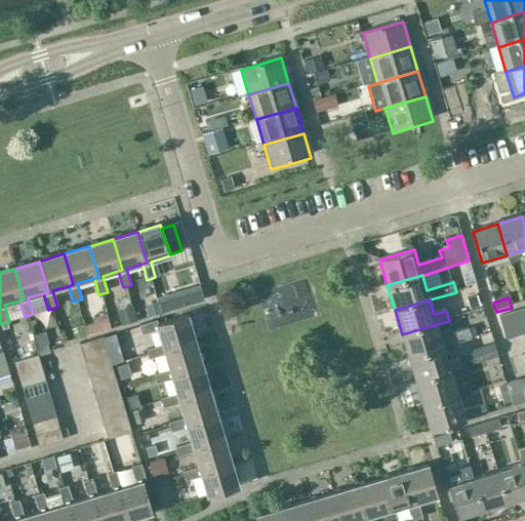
[(524,320),(523,313),(512,316),(519,338),(524,336),(524,320)]
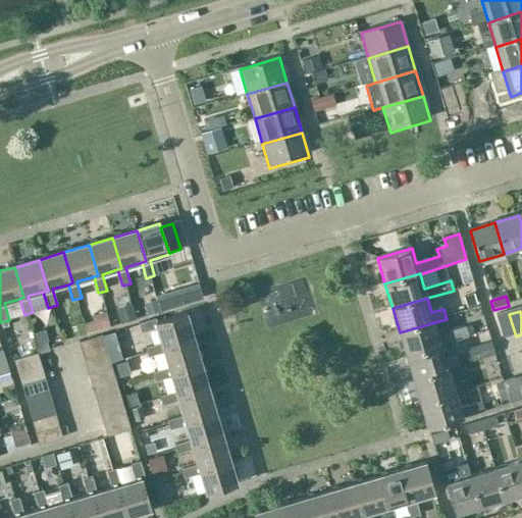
[(159,329),(163,344),(165,349),(194,341),(187,314),(157,323),(156,319),(140,324),(143,334),(159,329)]
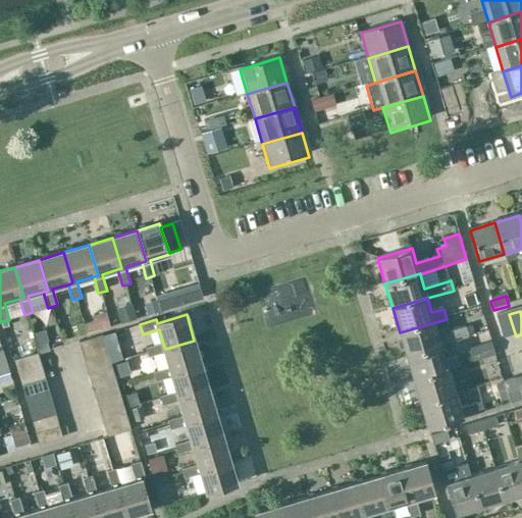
[(505,341),(516,337),(509,314),(498,318),(505,341)]
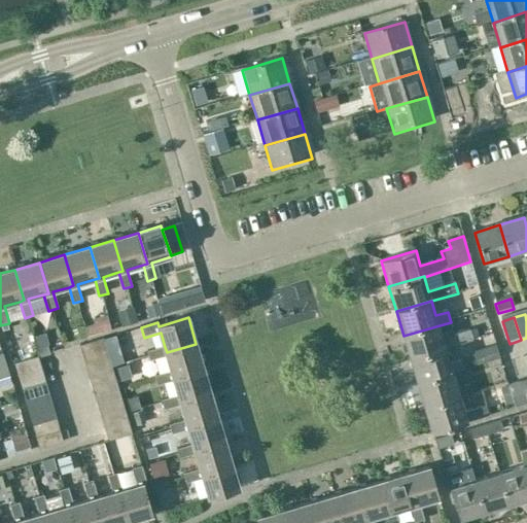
[(103,318),(75,322),(78,337),(106,334),(103,318)]
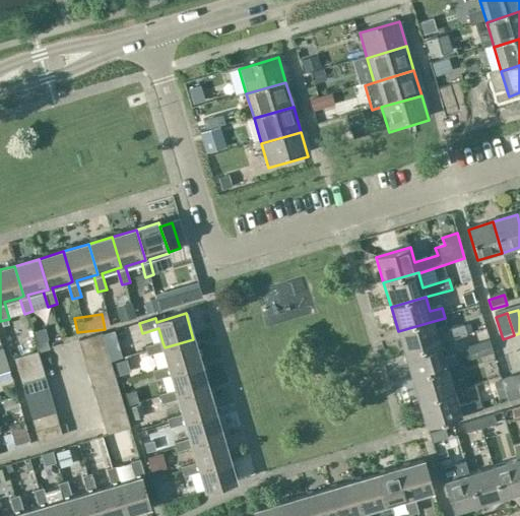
[(437,331),(434,321),(398,331),(405,355),(440,344),(467,336),(464,326),(448,331),(437,331)]
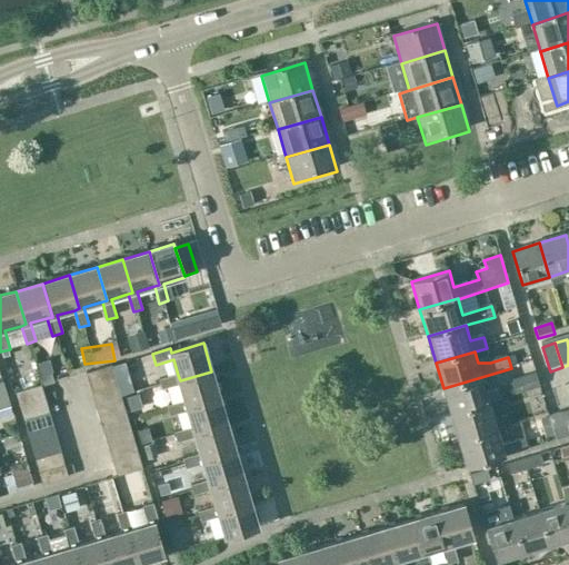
[(90,386),(117,378),(112,366),(87,374),(90,386)]
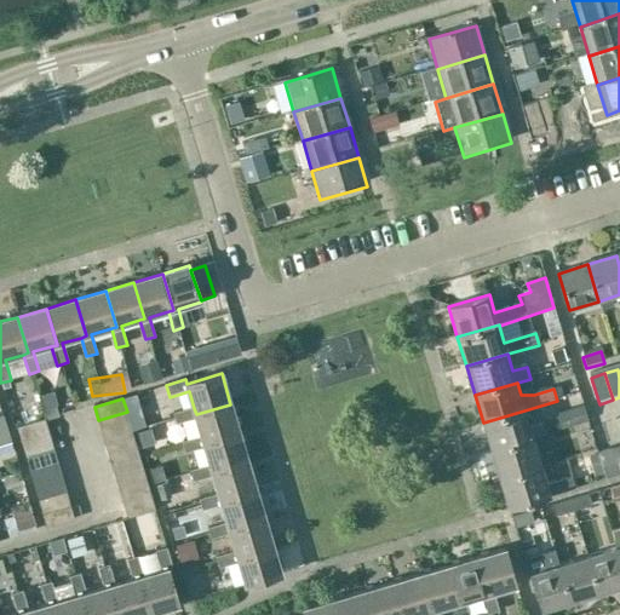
[(196,414),(194,408),(174,414),(178,426),(197,420),(202,437),(205,443),(239,432),(230,404),(196,414)]
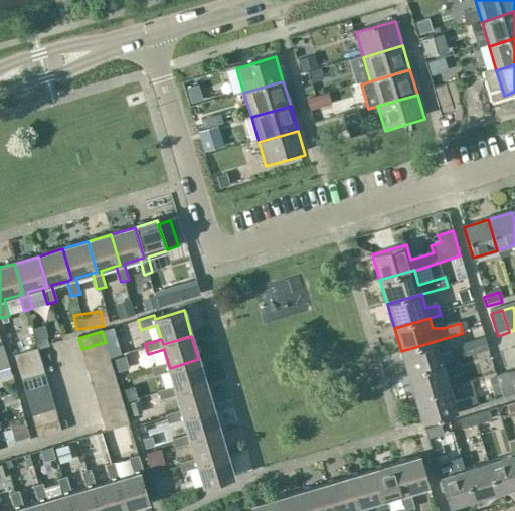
[(401,351),(408,376),(444,366),(455,363),(452,352),(441,356),(436,341),(401,351)]
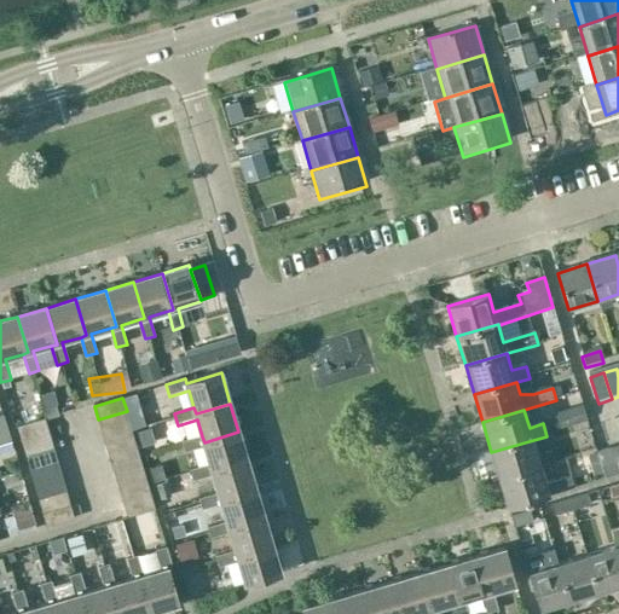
[(131,426),(127,411),(98,420),(103,434),(131,426)]
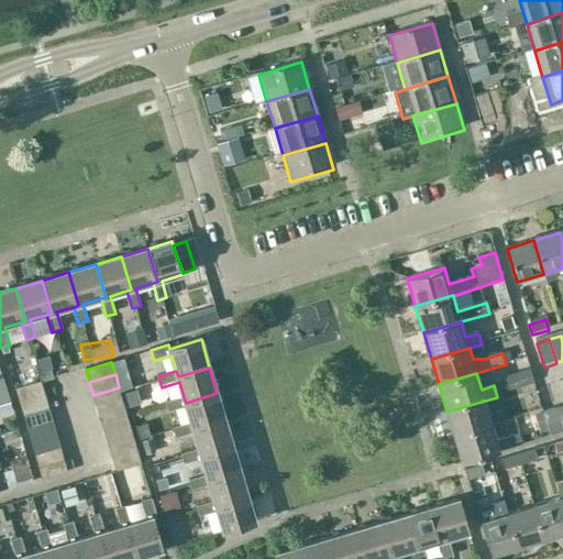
[(15,391),(20,405),(45,397),(41,383),(15,391)]
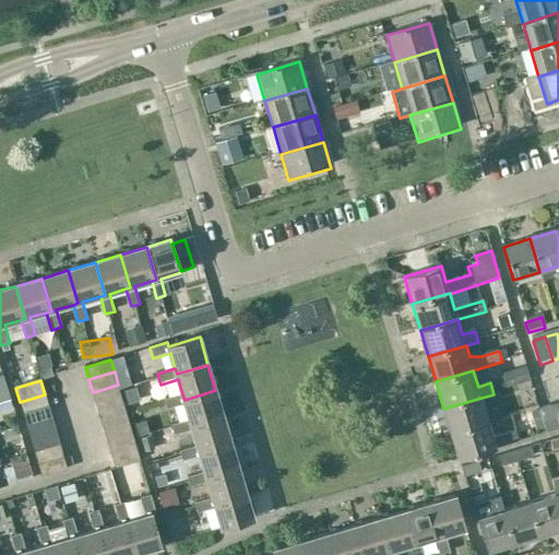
[(93,392),(96,405),(122,398),(118,385),(93,392)]
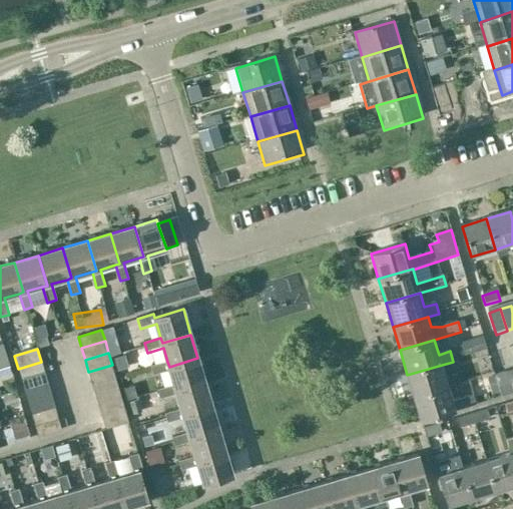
[(204,382),(197,358),(169,367),(167,362),(151,367),(153,376),(170,371),(174,386),(176,391),(204,382)]
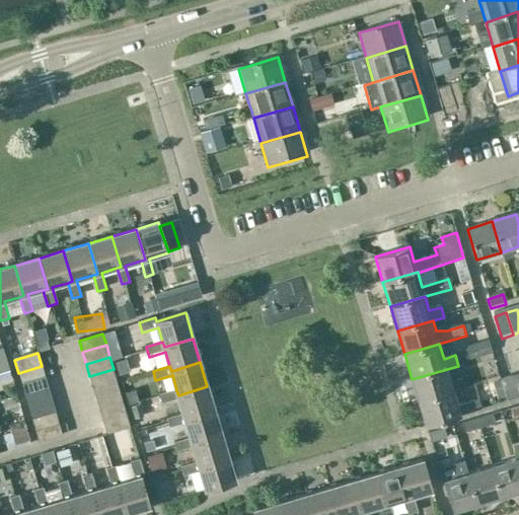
[(42,366),(18,373),(21,384),(45,377),(42,366)]
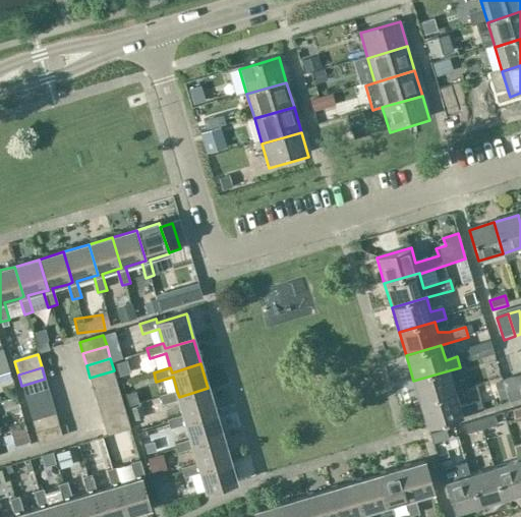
[(90,378),(94,390),(117,383),(114,370),(90,378)]
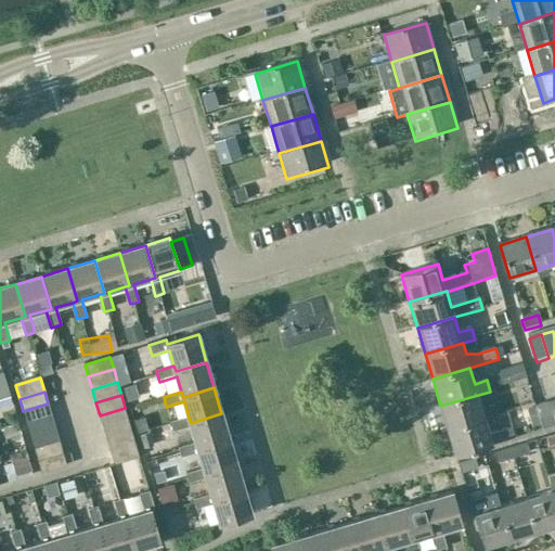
[(478,395),(440,406),(448,431),(486,420),(498,417),(494,406),(482,409),(478,395)]
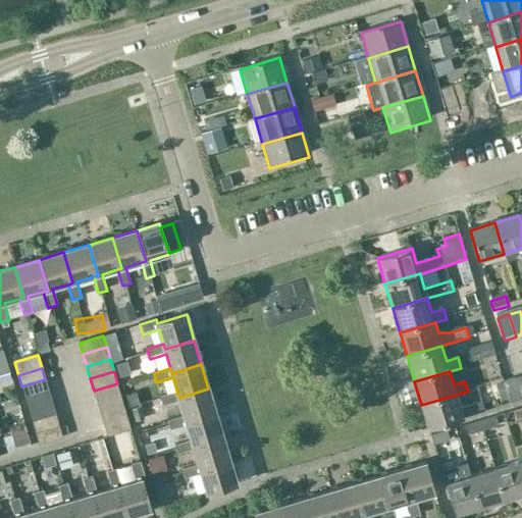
[(49,392),(45,379),(21,386),(24,399),(49,392)]
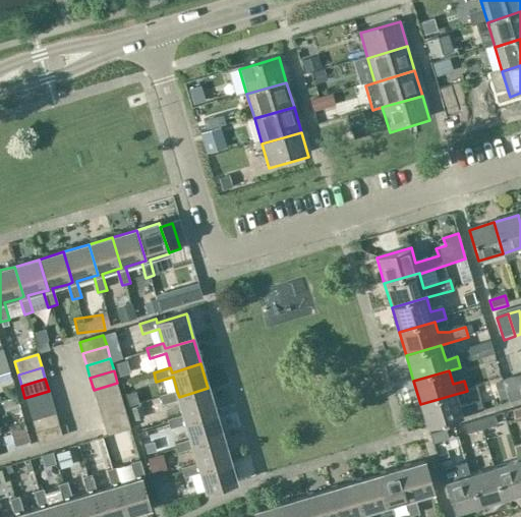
[(510,404),(520,401),(514,380),(503,383),(510,404)]
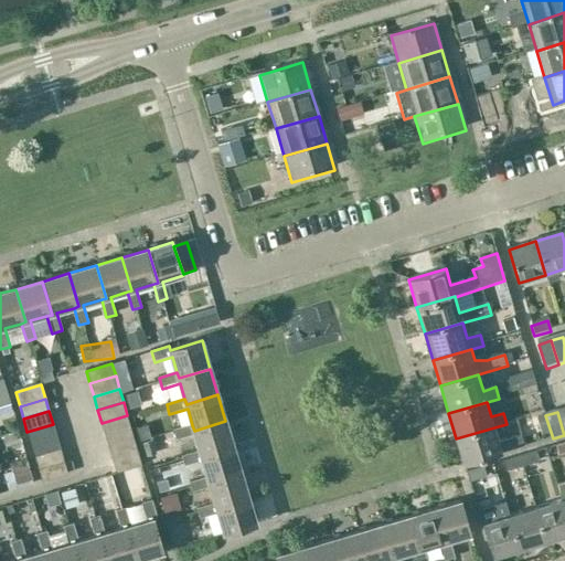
[(102,423),(105,436),(131,429),(127,415),(102,423)]
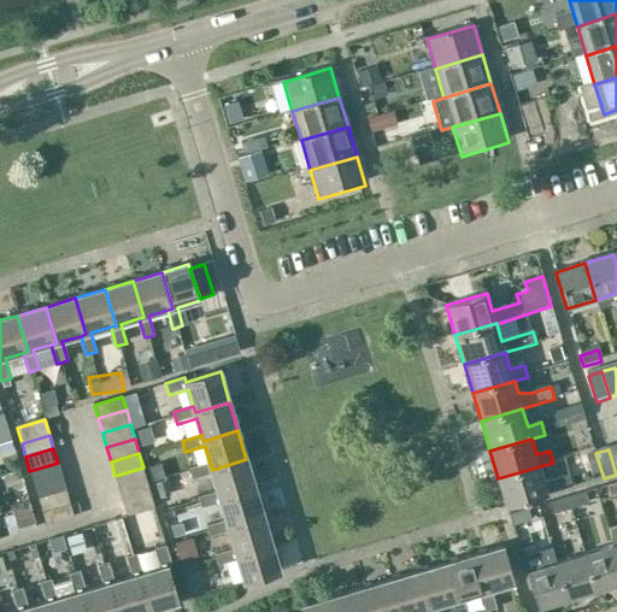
[(212,470),(210,464),(191,470),(194,481),(213,475),(218,493),(221,499),(254,488),(246,459),(212,470)]
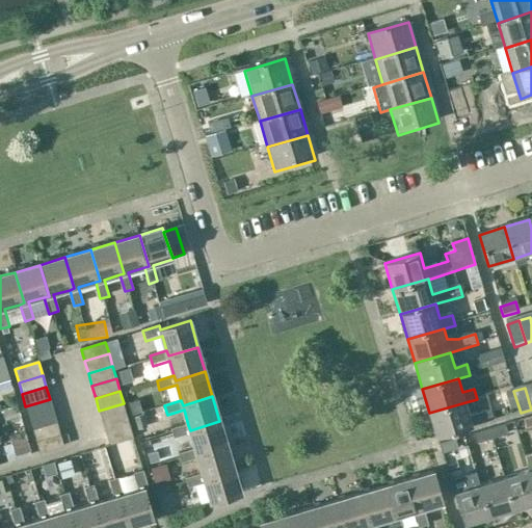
[(53,413),(50,399),(25,406),(29,419),(53,413)]
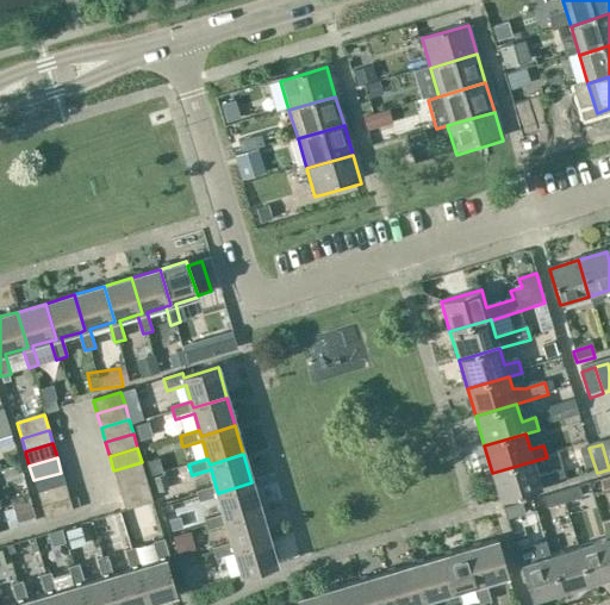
[(540,479),(534,461),(492,473),(500,501),(566,481),(564,472),(540,479)]
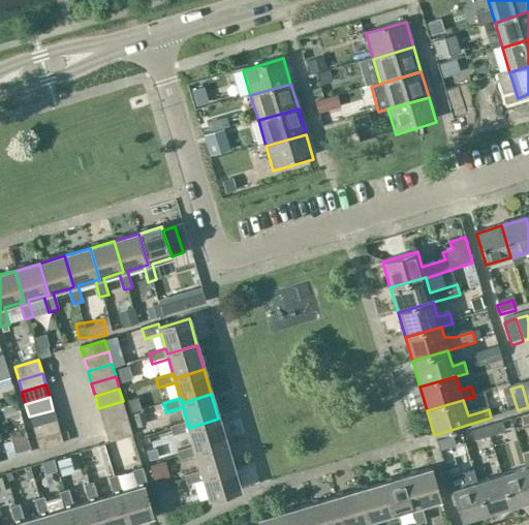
[(98,408),(102,421),(126,413),(123,401),(98,408)]
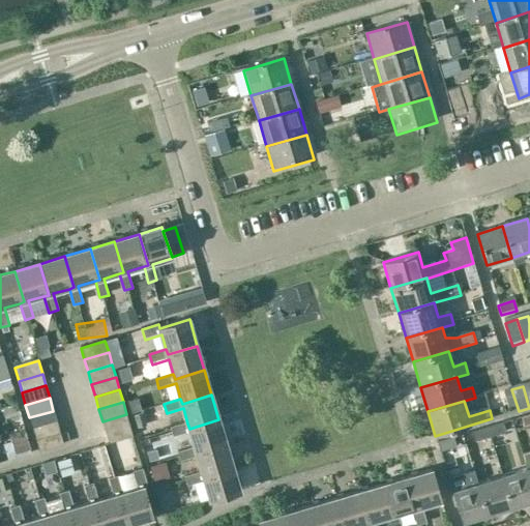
[(53,411),(29,417),(32,430),(56,422),(53,411)]
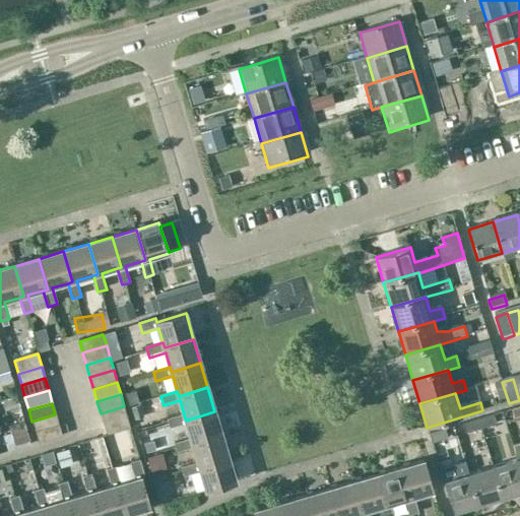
[(101,413),(104,426),(128,418),(124,406),(101,413)]
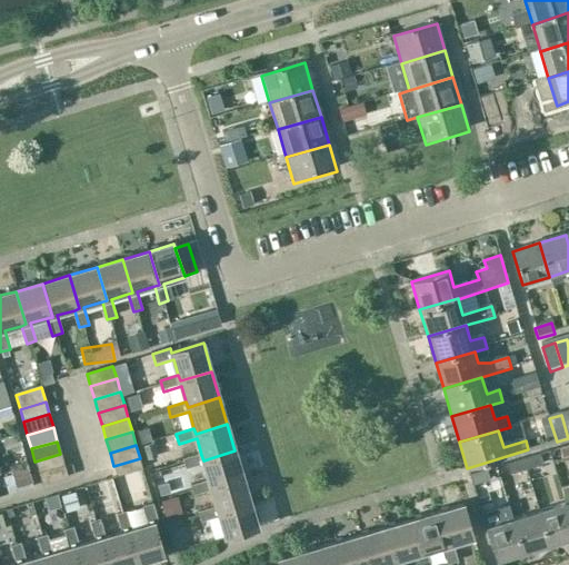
[(242,477),(235,450),(203,461),(201,455),(183,459),(187,471),(205,465),(209,481),(211,486),(242,477)]
